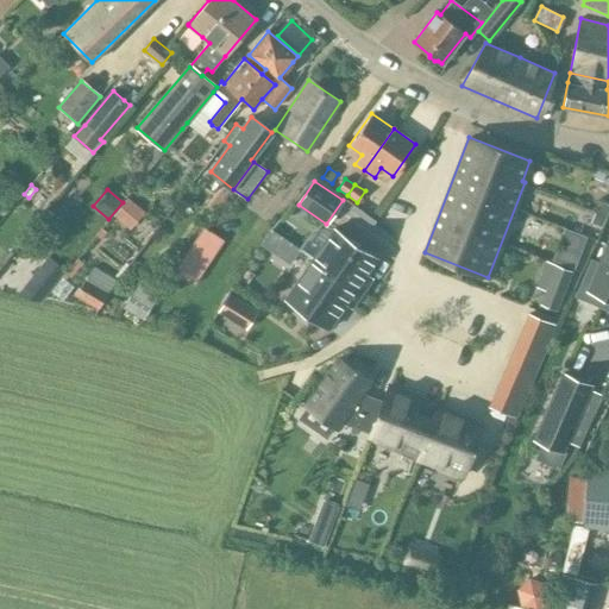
[(608,203),(600,200),(595,211),(607,215),(608,208),(608,203)]
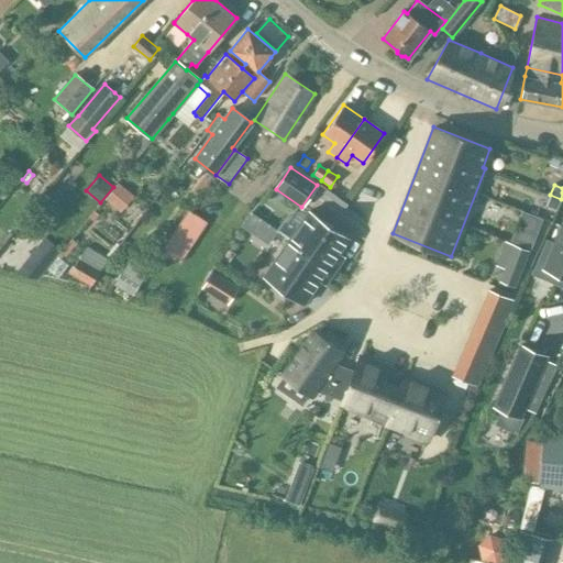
[(561,199),(550,195),(545,206),(556,209),(561,199)]
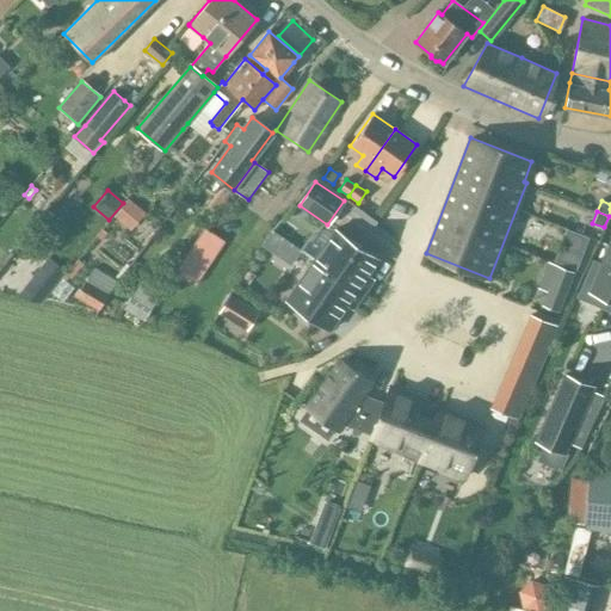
[(226,241),(204,227),(185,255),(207,270),(226,241)]
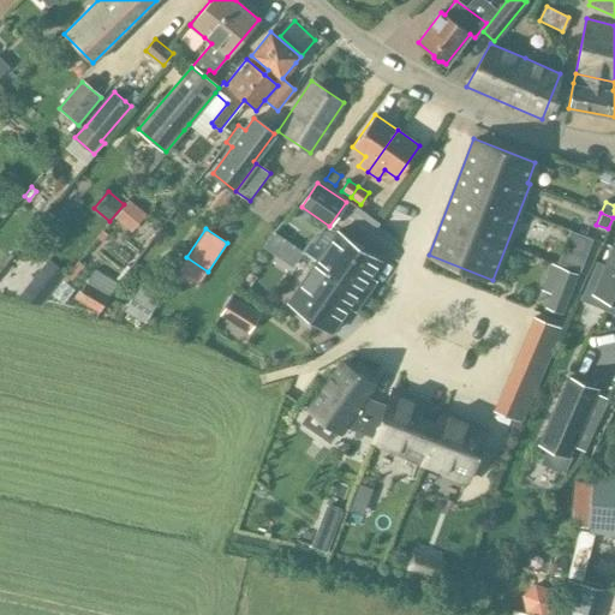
[(383,261),(338,230),(336,228),(335,230),(315,261),(368,297),(378,281),(371,276),(383,261)]
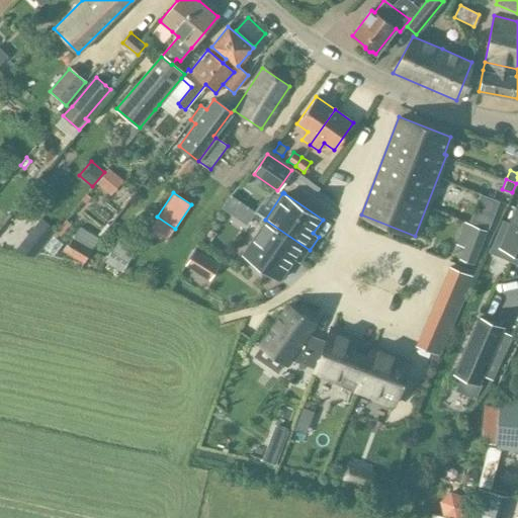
[(490,251),(510,260),(513,252),(517,254),(517,203),(509,224),(503,222),(490,251)]
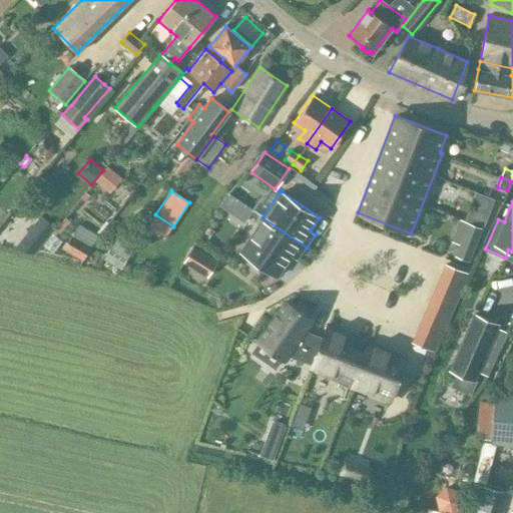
[(470,206),(465,219),(483,226),(488,213),(470,206)]
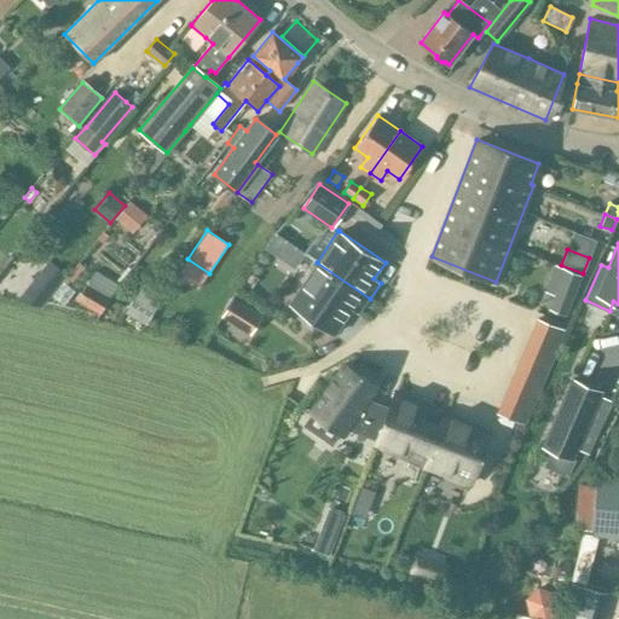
[(50,262),(39,276),(55,289),(67,276),(50,262)]
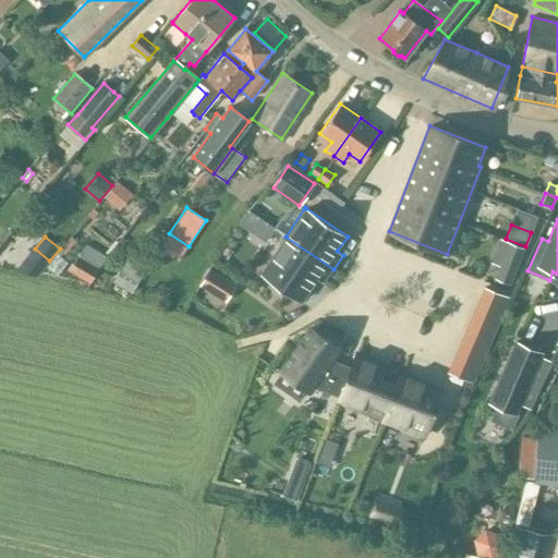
[(324,283),(334,269),(286,237),(259,274),(302,303),(317,279),(324,283)]
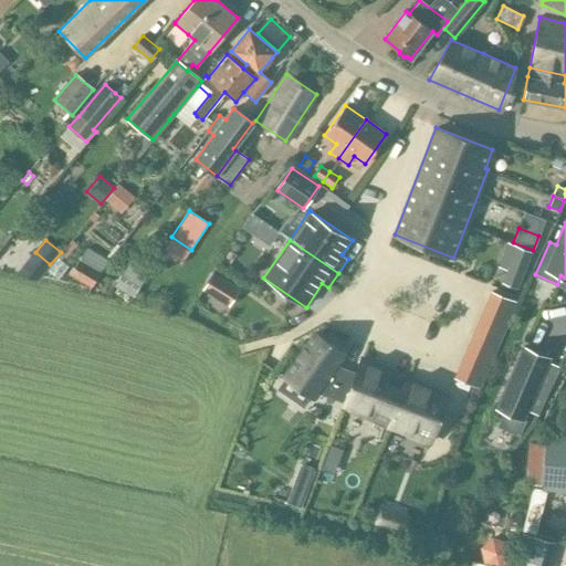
[(517,289),(531,253),(515,247),(502,282),(517,289)]
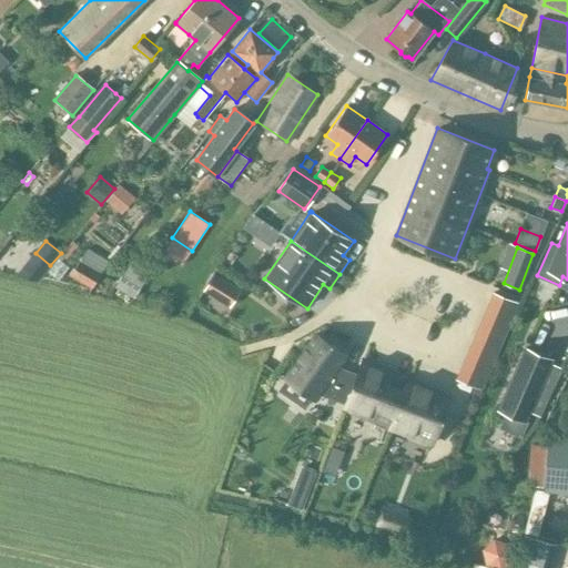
[(71,276),(92,288),(100,274),(99,274),(100,271),(102,272),(109,261),(87,249),(71,276)]
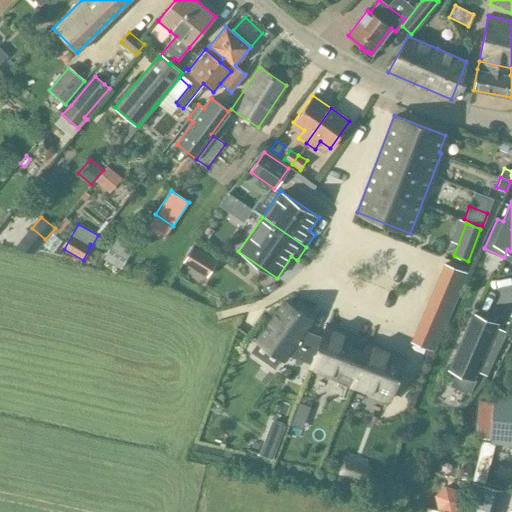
[(133,249),(136,243),(120,232),(105,256),(121,267),(133,249)]
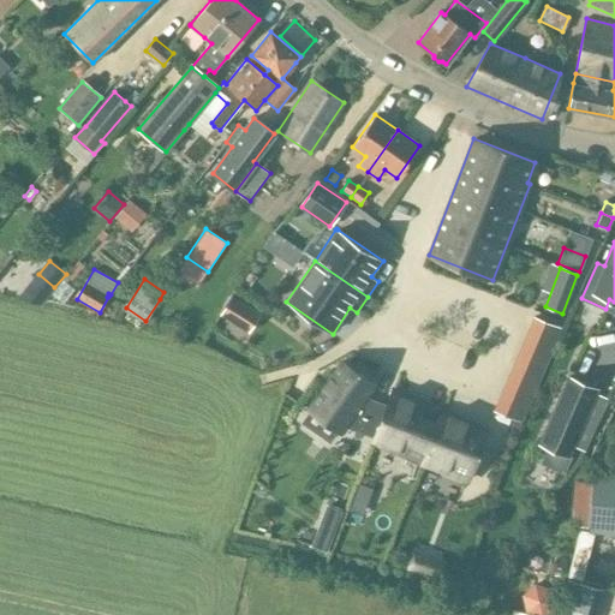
[(258,315),(231,298),(221,314),(249,330),(258,315)]
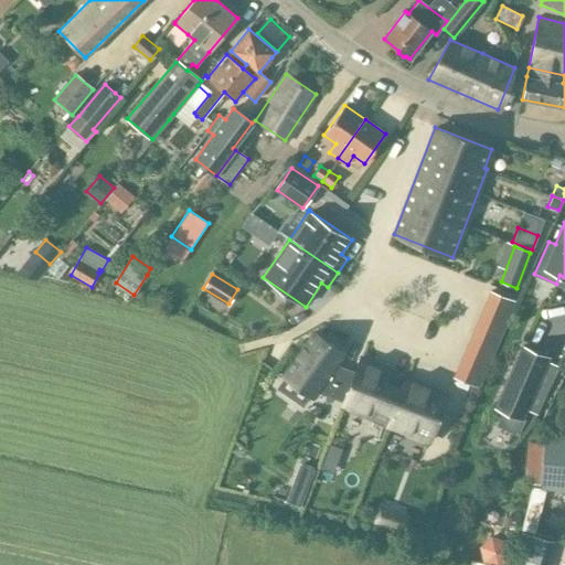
[(516,302),(492,292),(487,306),(511,317),(516,302)]
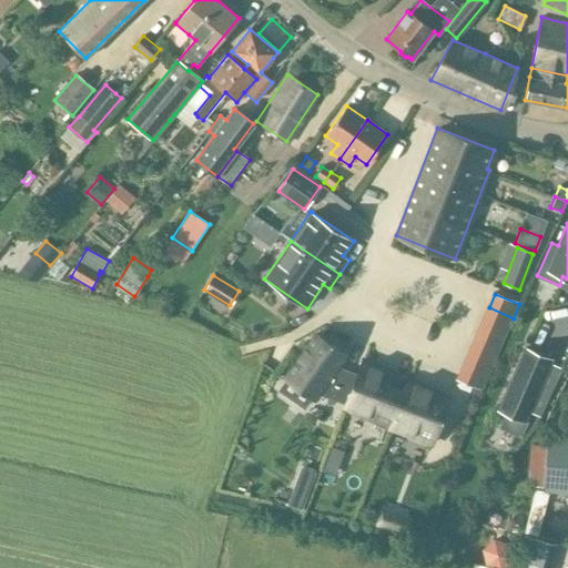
[(507,333),(514,318),(489,307),(483,322),(507,333)]
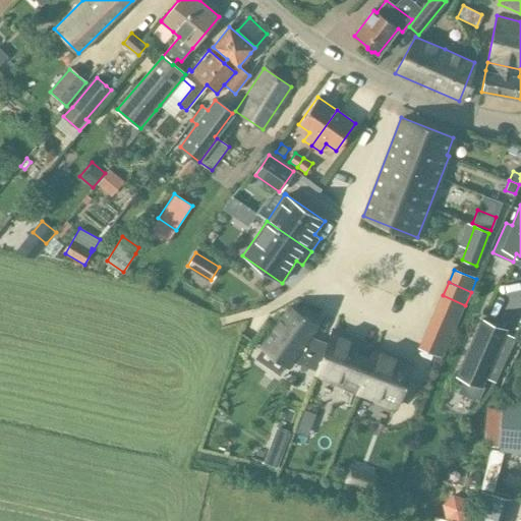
[(459,317),(465,305),(443,295),(437,308),(459,317)]
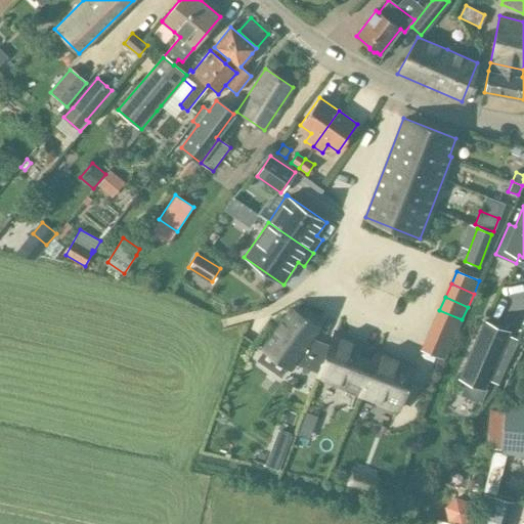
[(311,338),(319,326),(292,307),(262,349),(290,367),(294,363),(318,373),(330,345),(311,338)]
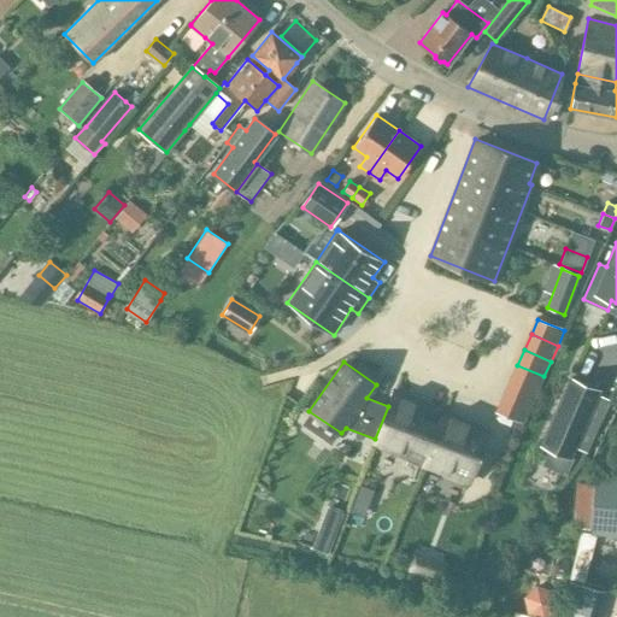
[(538,392),(544,376),(517,365),(511,381),(538,392)]
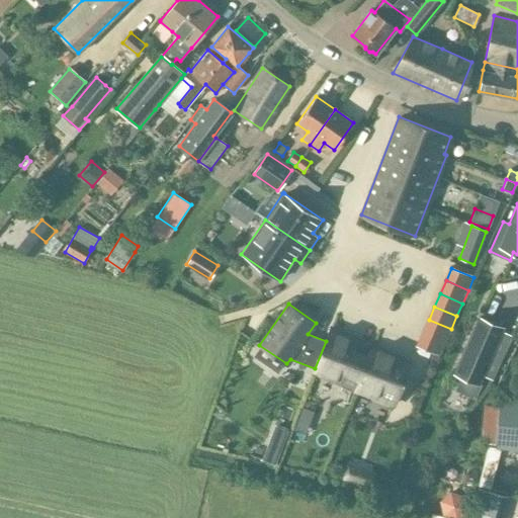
[(453,373),(480,385),(505,328),(478,316),(453,373)]
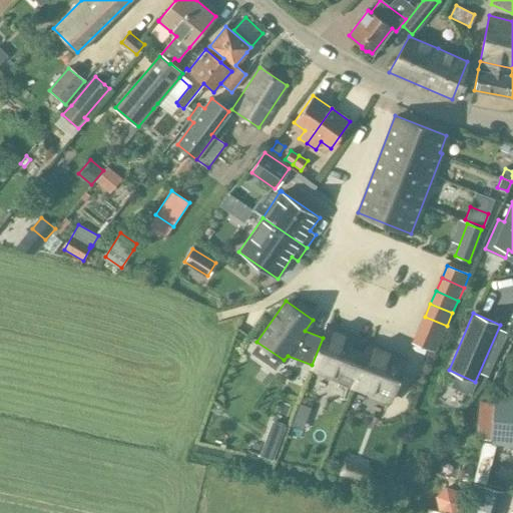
[(441,339),(447,326),(425,317),(419,330),(441,339)]
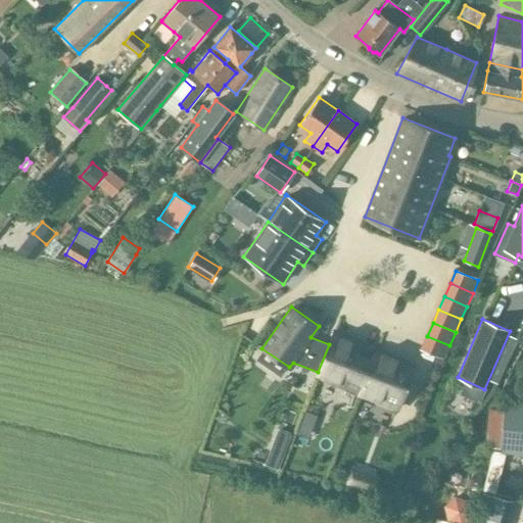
[(358,393),(371,359),(355,352),(361,341),(334,331),(329,344),(318,372),(316,377),(358,393)]
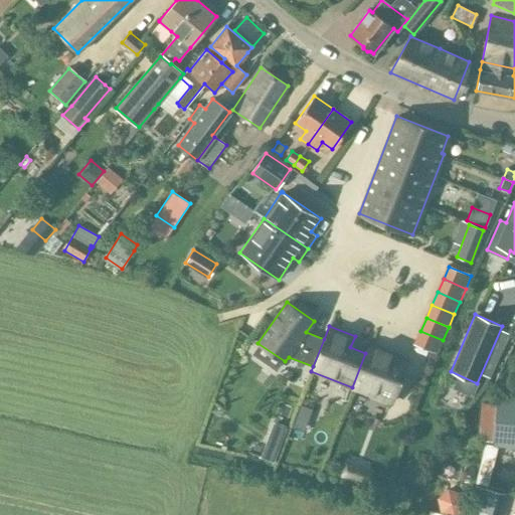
[(438,353),(443,340),(420,331),(415,344),(438,353)]
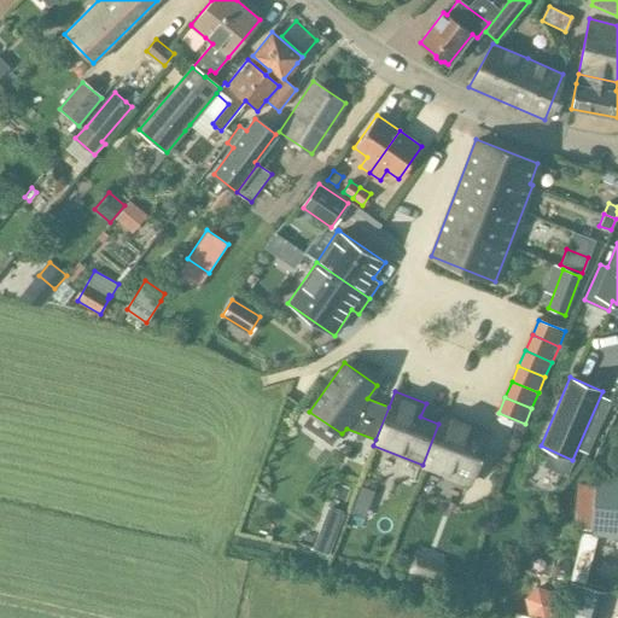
[(470,484),(489,433),(442,414),(438,424),(423,465),(470,484)]
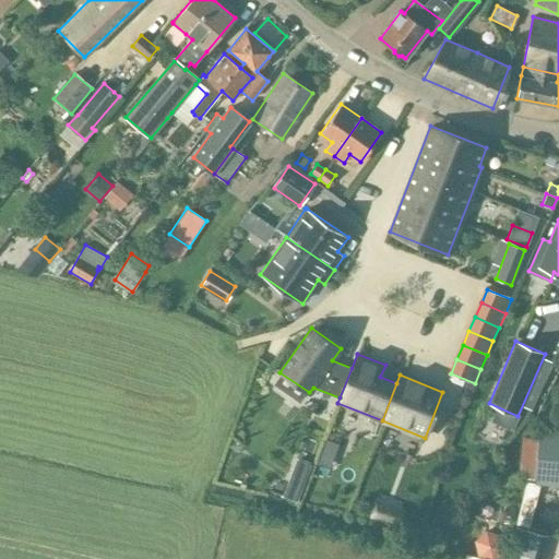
[(519,478),(535,479),(535,484),(558,486),(558,431),(539,430),(538,439),(522,438),(519,478)]
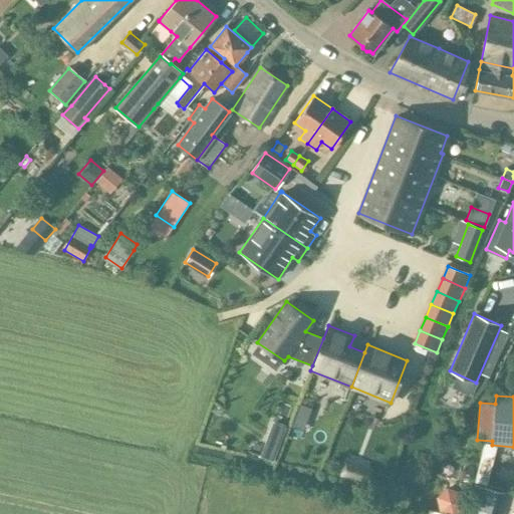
[(306,419),(310,409),(300,405),(296,416),(306,419)]
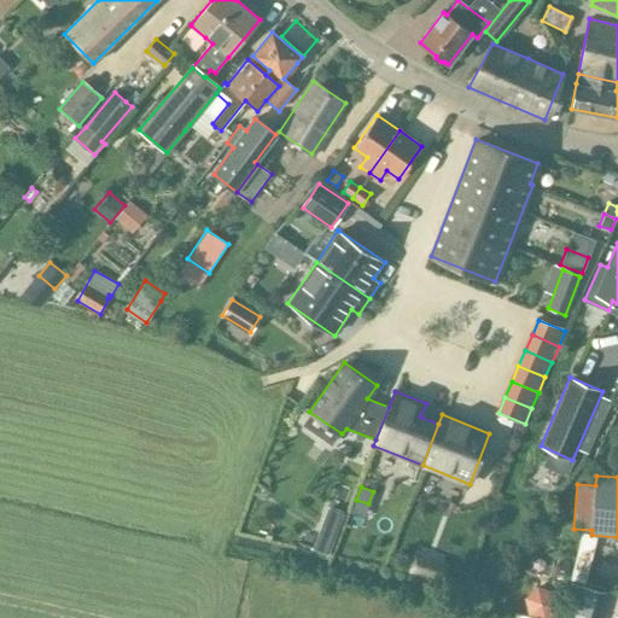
[(330,508),(322,529),(336,534),(343,514),(330,508)]
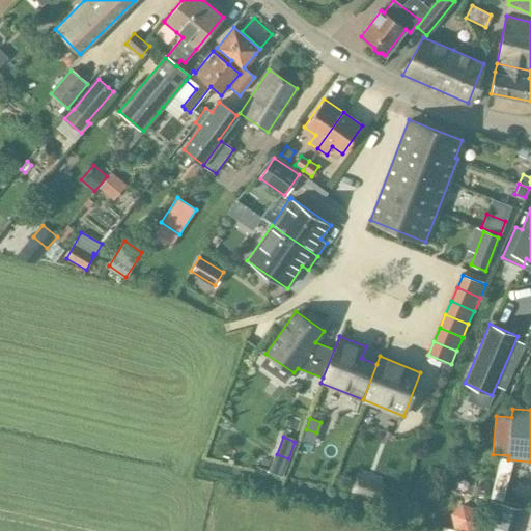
[(374,480),(367,498),(379,502),(385,484),(374,480)]
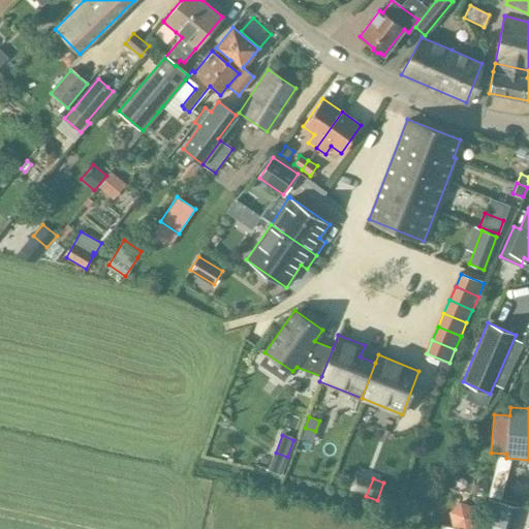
[(487,504),(478,528),(506,528),(514,505),(488,498),(487,504)]
